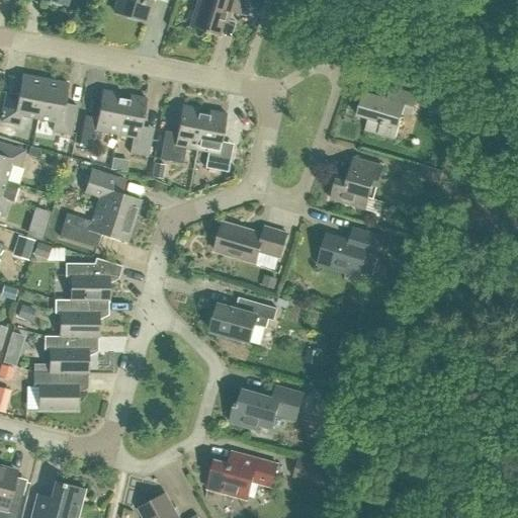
[(116,0),(113,12),(144,22),(150,0),(155,0),(165,3),(166,0),(116,0)]
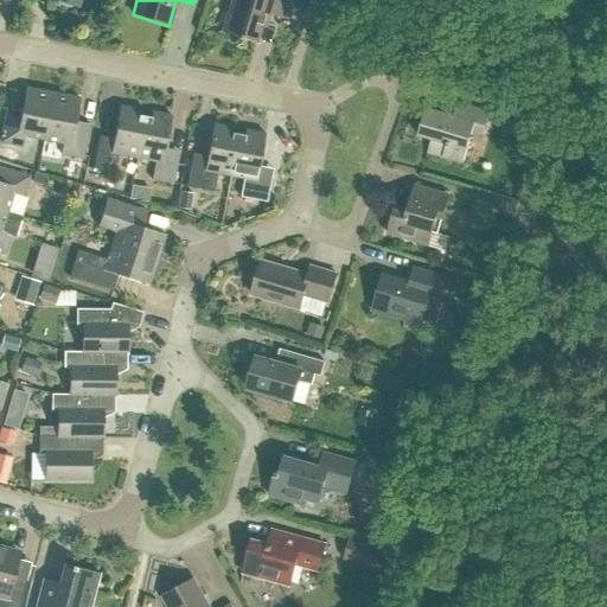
[(285,0),(230,0),(222,32),(238,37),(237,38),(242,39),(242,38),(255,43),(264,13),(280,18),(285,0)]
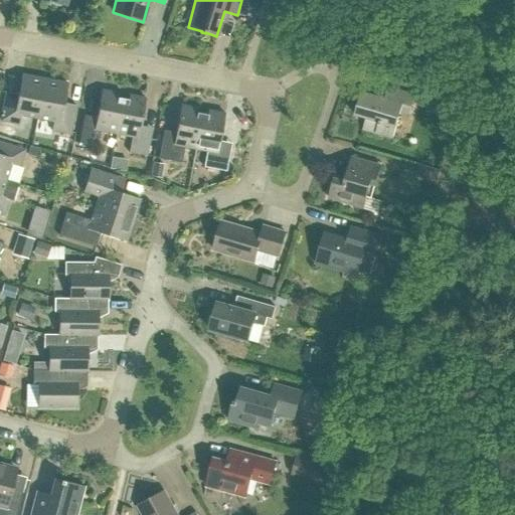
[(21,116),(37,119),(44,79),(21,75),(18,95),(6,93),(0,121),(19,125),(21,116)]
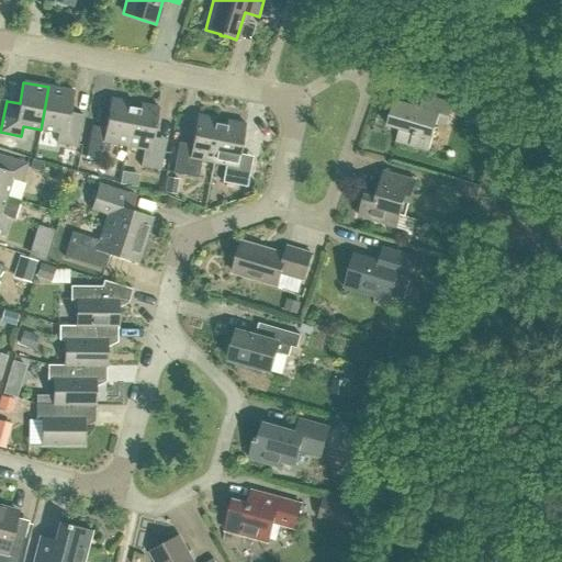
[(56,143),(77,147),(82,115),(69,113),(74,91),(48,87),(41,130),(58,133),(56,143)]
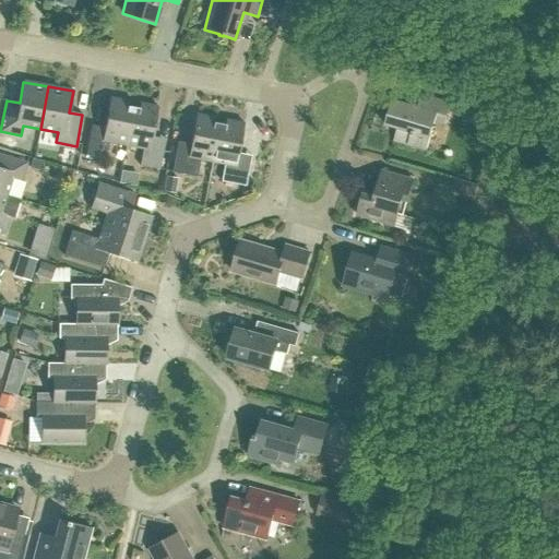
[(397,128),(393,141),(426,151),(435,121),(444,125),(451,104),(420,95),(418,104),(393,96),(384,125),(397,128)]
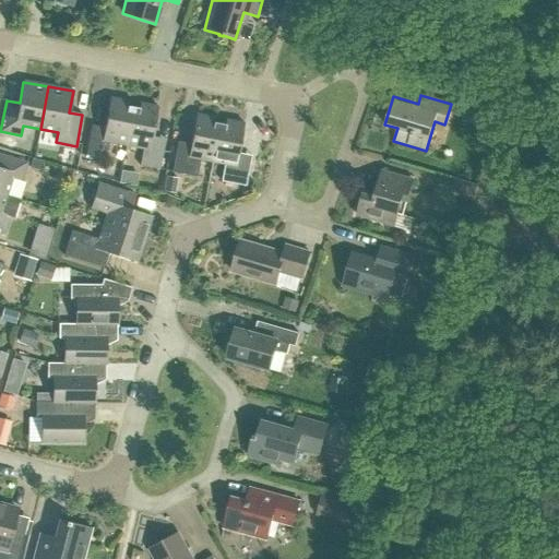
[(108,142),(126,145),(132,108),(127,107),(128,102),(109,98),(104,132),(91,130),(85,156),(105,159),(108,142)]
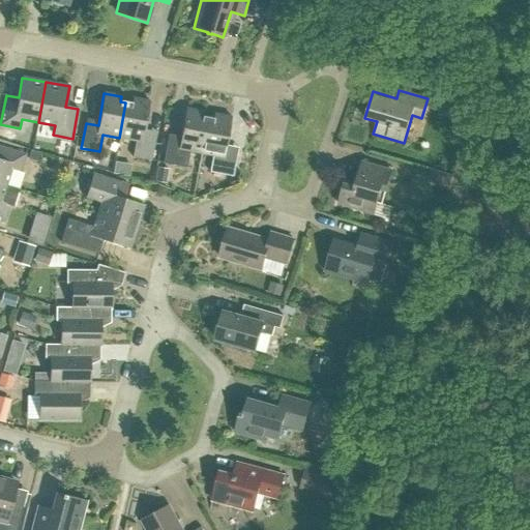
[(133,157),(150,160),(155,137),(143,134),(149,101),(133,98),(131,104),(125,102),(119,138),(136,141),(133,157)]
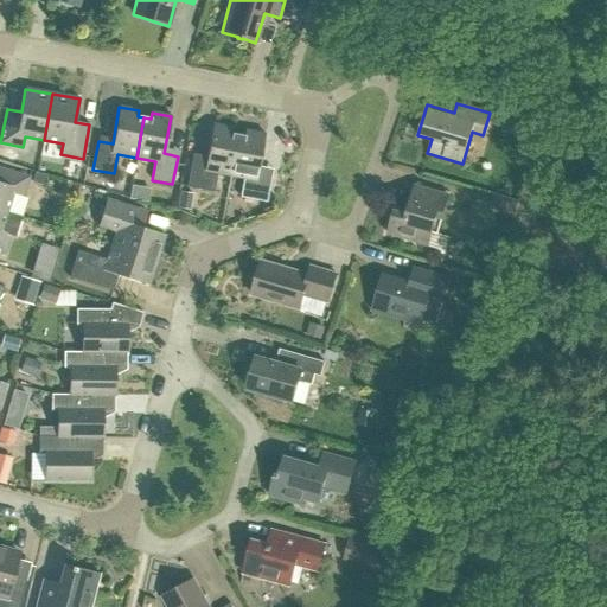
[(216,173),(230,176),(237,135),(231,134),(232,128),(212,125),(205,161),(191,159),(186,187),(212,192),(216,173)]
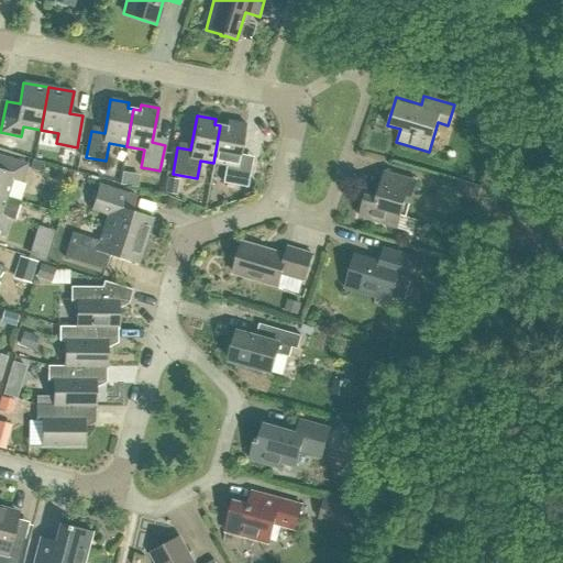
[(222,183),(246,188),(252,162),(239,159),(245,124),(227,121),(225,127),(220,125),(213,163),(225,166),(222,183)]
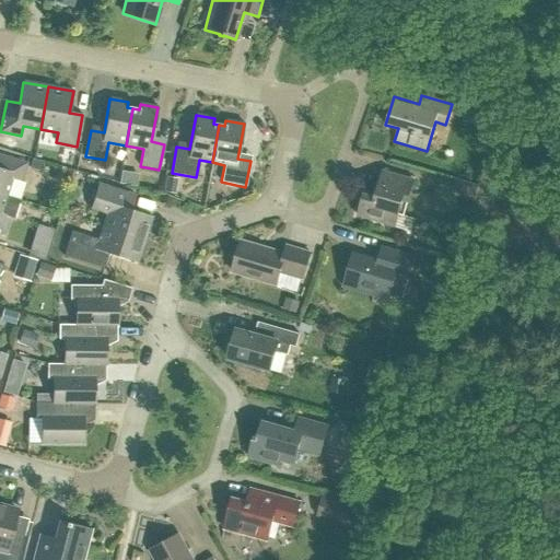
[(0,194),(6,196),(11,179),(21,183),(26,164),(0,154),(0,194)]
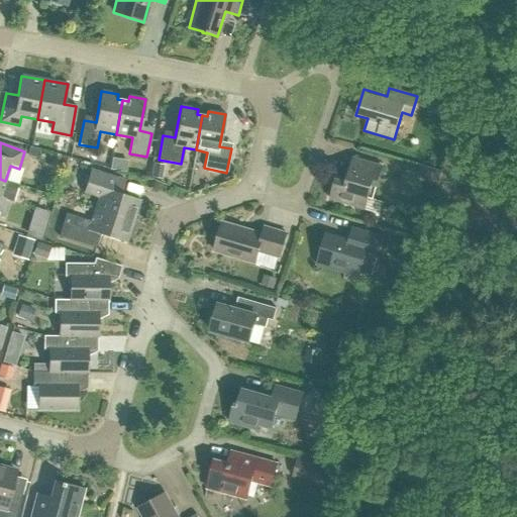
[(27,157),(36,159),(38,150),(29,148),(27,157)]
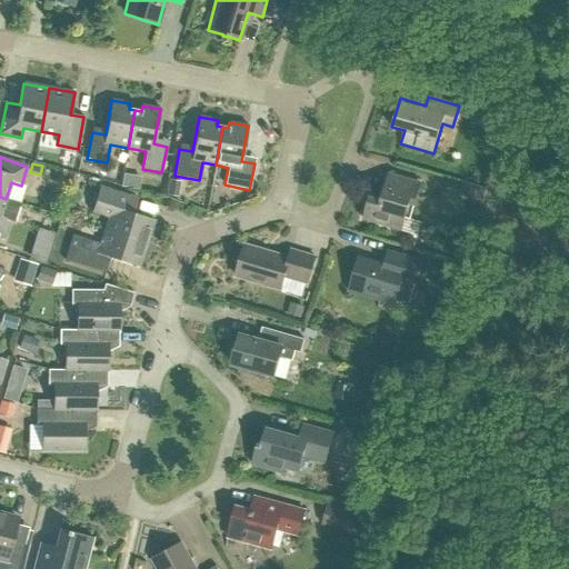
[(410,219),(420,183),(389,175),(381,201),(370,198),(363,219),(401,230),(406,218),(410,219)]
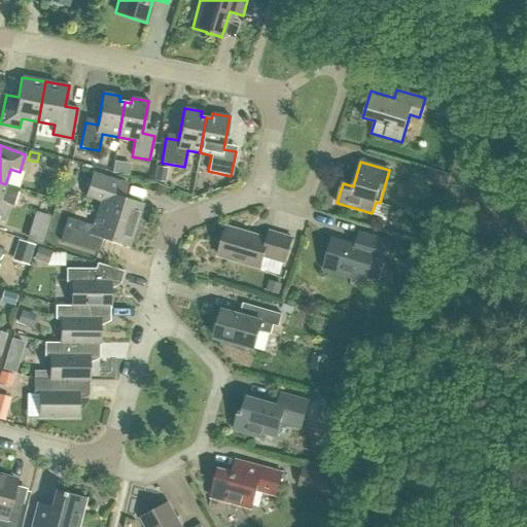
[(153,183),(165,184),(168,169),(156,168),(153,183)]
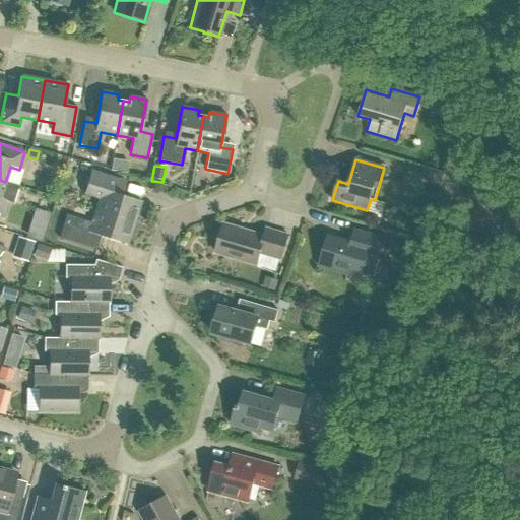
[(421,180),(435,184),(439,174),(426,169),(421,180)]
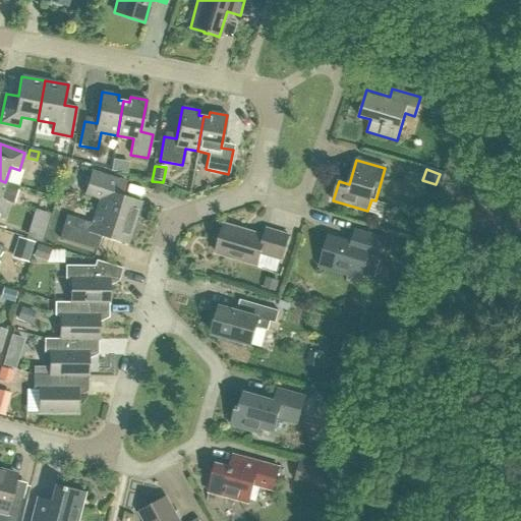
[(100,199),(96,212),(132,223),(134,217),(136,217),(141,201),(121,195),(126,182),(92,171),(83,194),(100,199)]
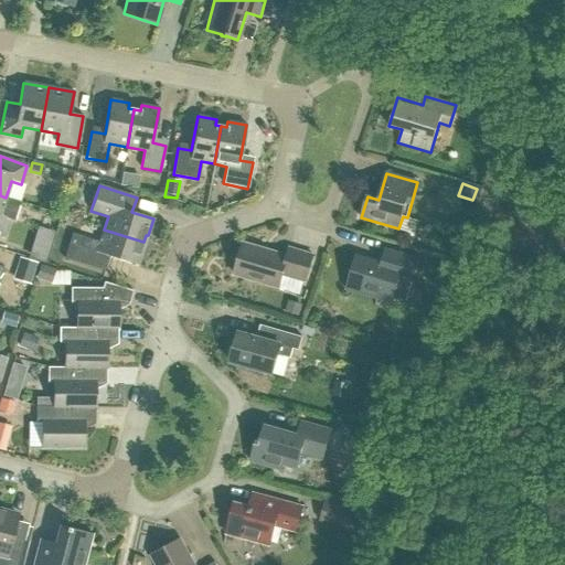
[(0,235),(4,237),(10,219),(0,215),(6,198),(0,195),(0,235)]
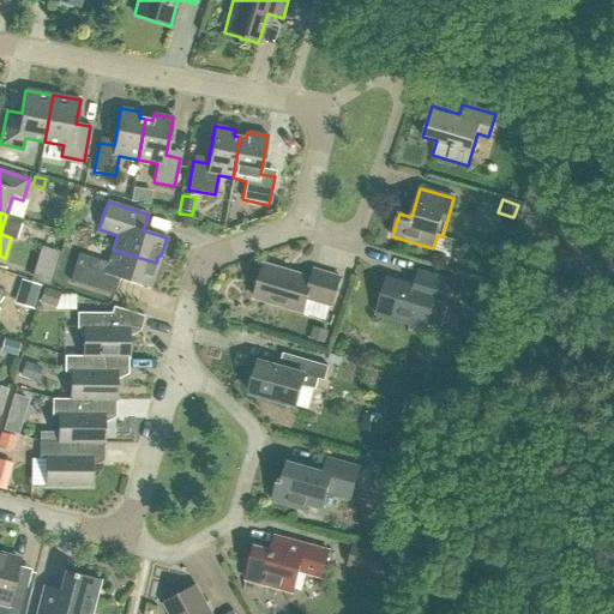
[(108,263),(78,253),(68,281),(113,294),(118,278),(150,289),(156,271),(154,270),(156,263),(113,250),(108,263)]
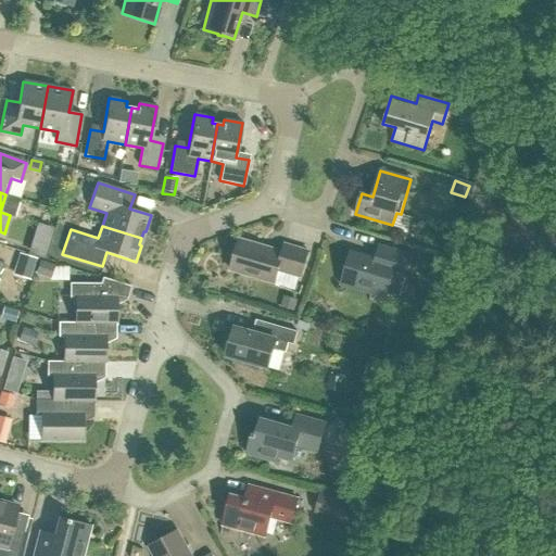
[(308,252),(285,244),(282,252),(239,240),(230,269),(275,282),(279,270),(301,277),(308,252)]
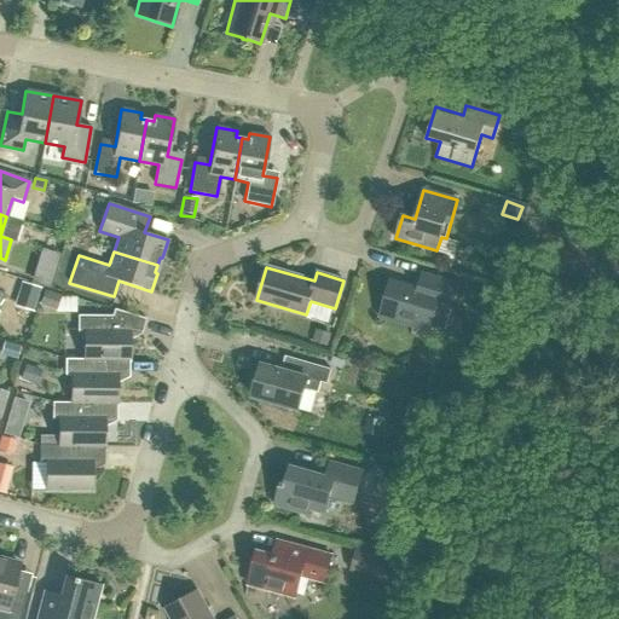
[(34,272),(30,282),(50,288),(52,278),(34,272)]
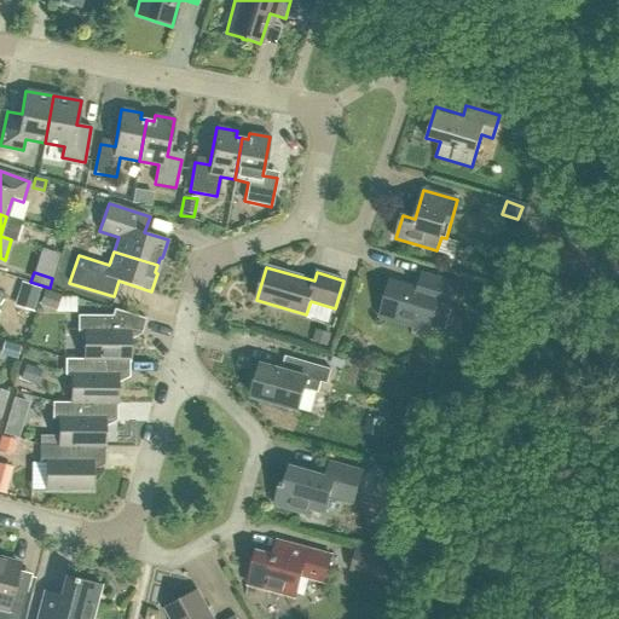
[(415,322),(432,327),(438,306),(451,310),(458,284),(431,276),(426,291),(389,281),(379,316),(414,327),(415,322)]
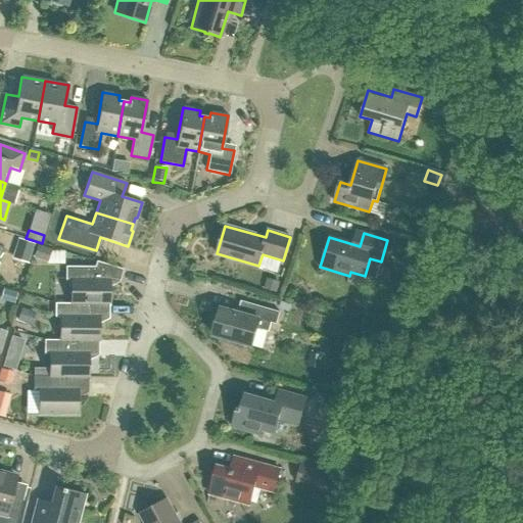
[(33,243),(17,238),(11,258),(27,264),(33,243)]
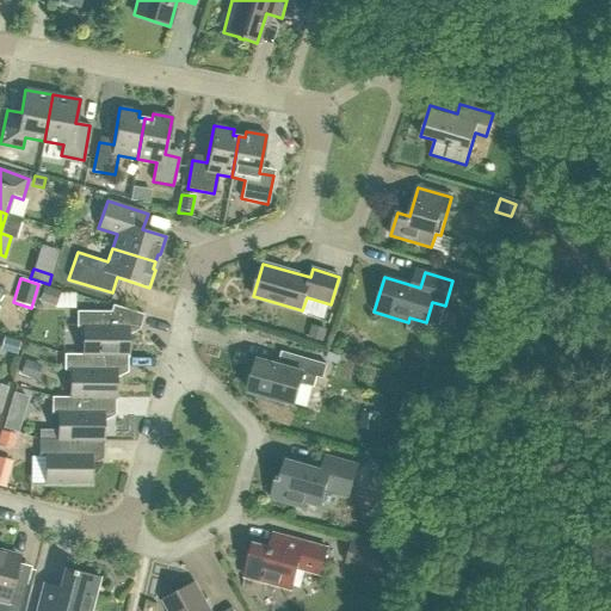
[(38,303),(56,308),(60,292),(43,288),(38,303)]
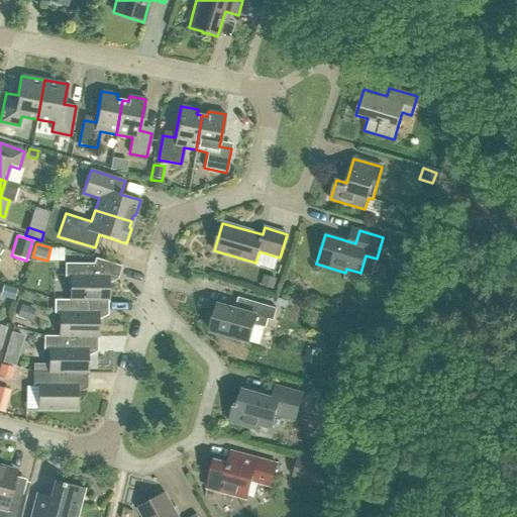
[(70,301),(108,301),(108,277),(118,278),(121,267),(95,259),(93,264),(65,264),(65,278),(70,278),(70,300),(70,301)]
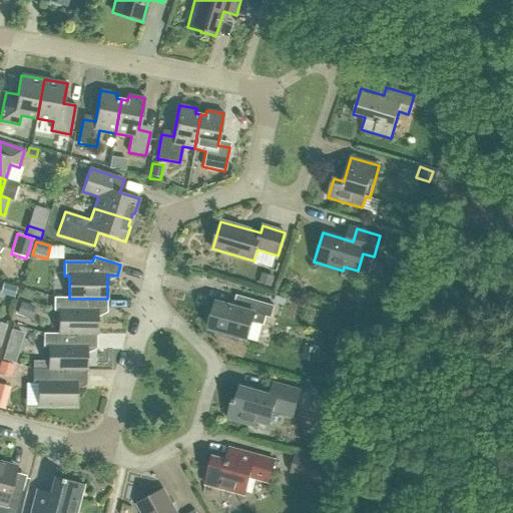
[(3,285),(0,294),(0,296),(13,300),(16,289),(3,285)]
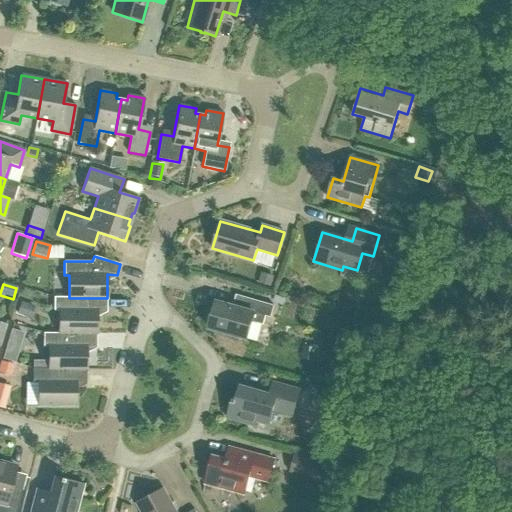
[(241,296),(237,307),(216,301),(209,327),(247,338),(252,321),(264,325),(266,316),(271,317),(274,305),(241,296)]
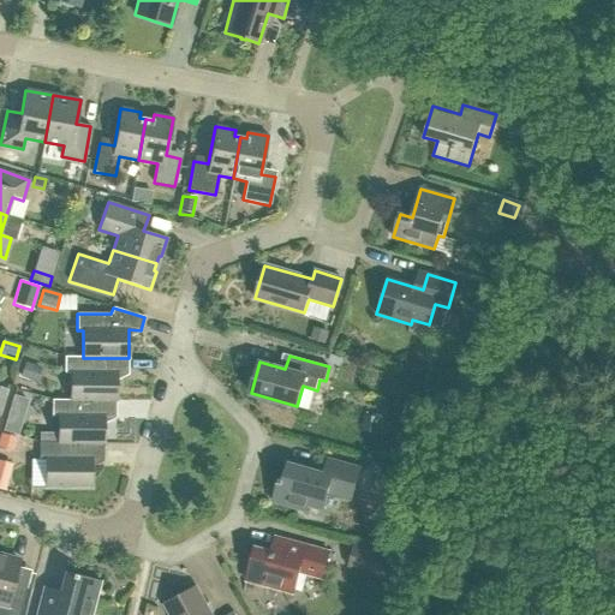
[(71,401),(115,401),(115,372),(129,372),(129,358),(83,358),(83,357),(64,357),(64,374),(71,374),(71,400),(71,401)]
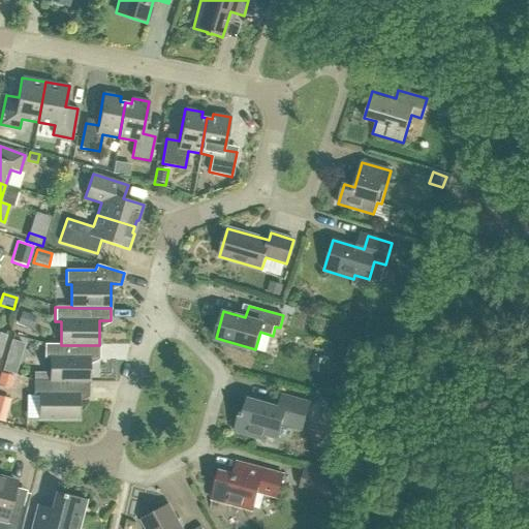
[(17,325),(32,331),(36,318),(21,313),(17,325)]
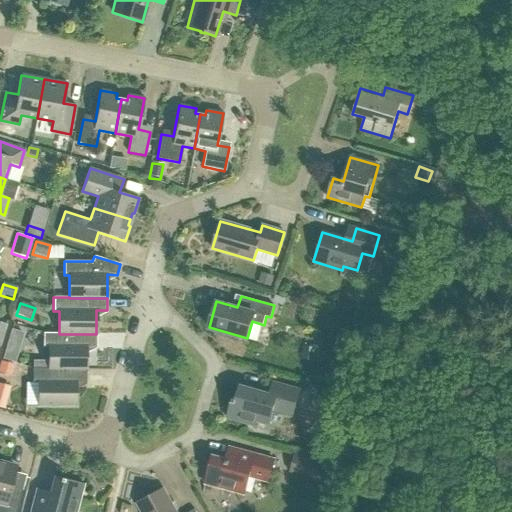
[(9,334),(6,345),(18,348),(22,333),(10,330),(9,334)]
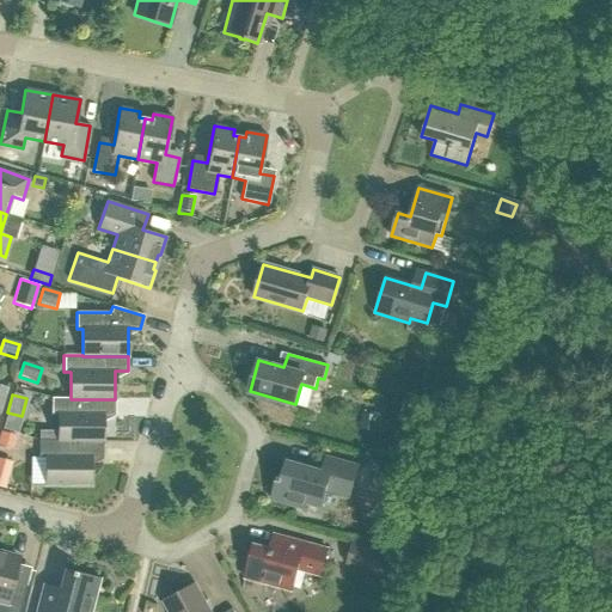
[(57,441),(103,442),(103,414),(115,414),(115,399),(71,399),(71,398),(51,398),(51,415),(57,415),(57,441)]
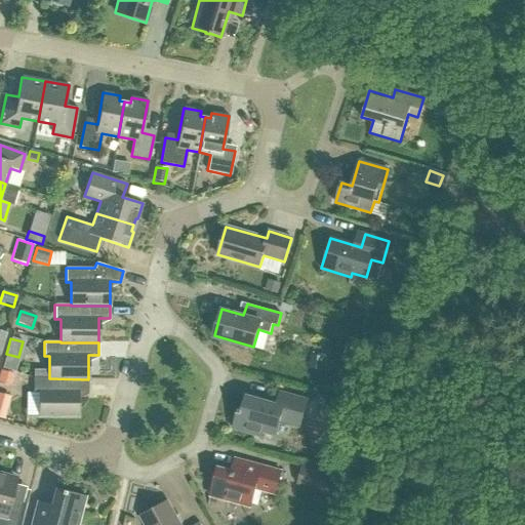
[(0,376),(0,380),(10,385),(13,374),(2,371),(0,376)]
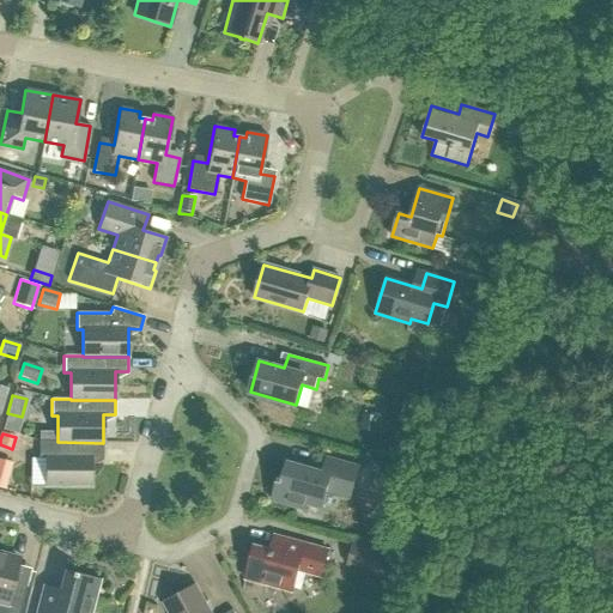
[(46,486),(91,486),(91,457),(103,457),(103,443),(58,442),(38,442),(38,459),(46,459),(46,486)]
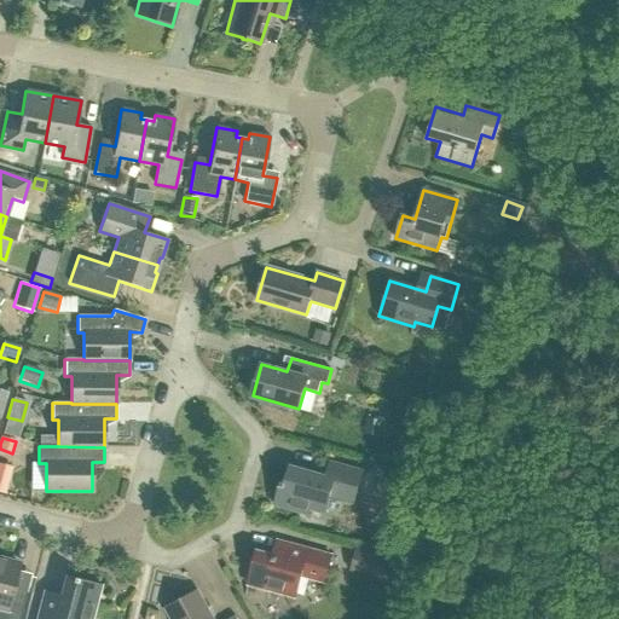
[(285,482),(282,481),(276,505),(306,514),(307,508),(325,513),(330,497),(354,503),(364,472),(331,462),(327,478),(290,467),(285,482)]
